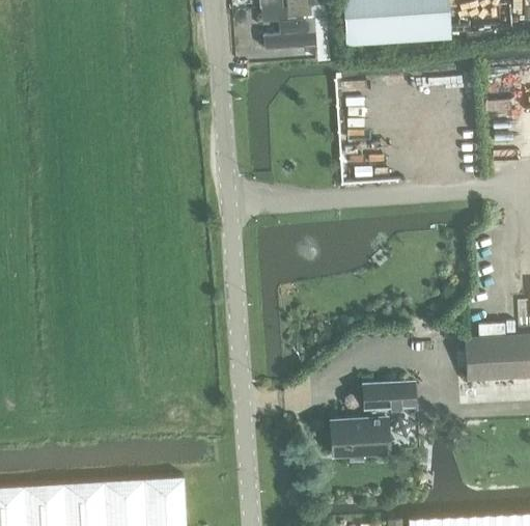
[(286,0),(288,20),(311,19),(309,0),(286,0)]
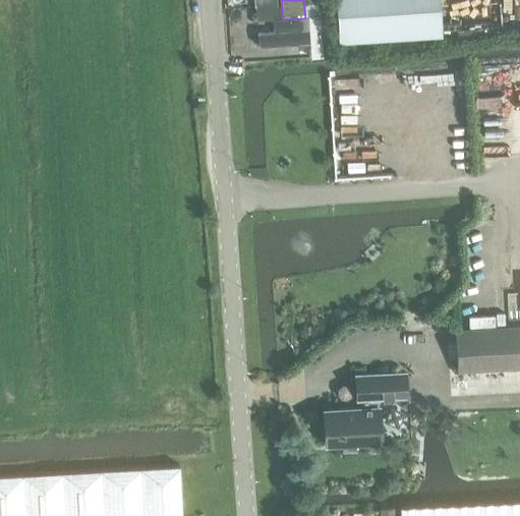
[(336,0),(340,45),(442,38),(439,0),(336,0)]
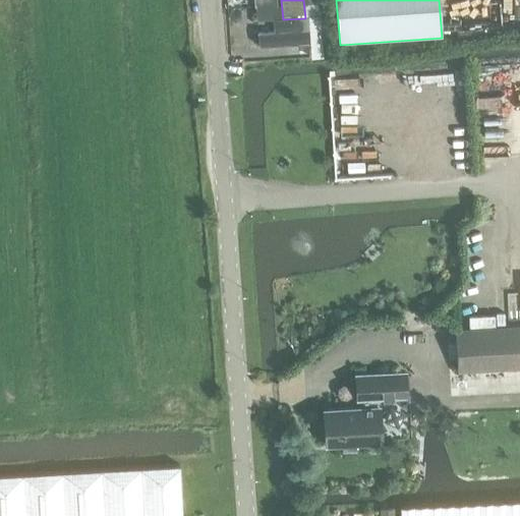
[(256,36),(255,51),(311,52),(311,37),(256,36)]
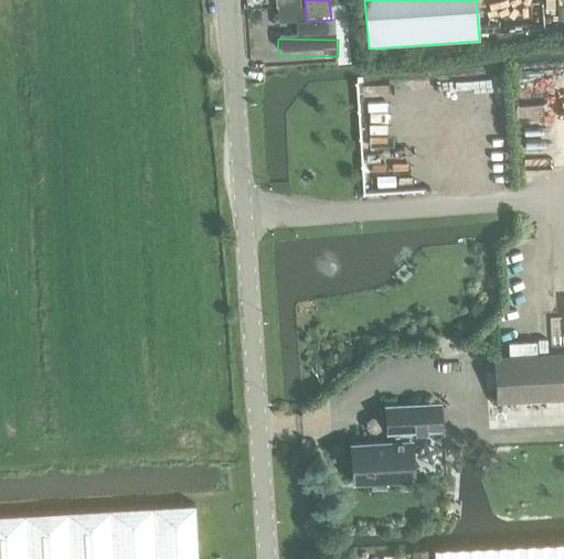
[(498,406),(563,402),(563,357),(496,362),(498,406)]
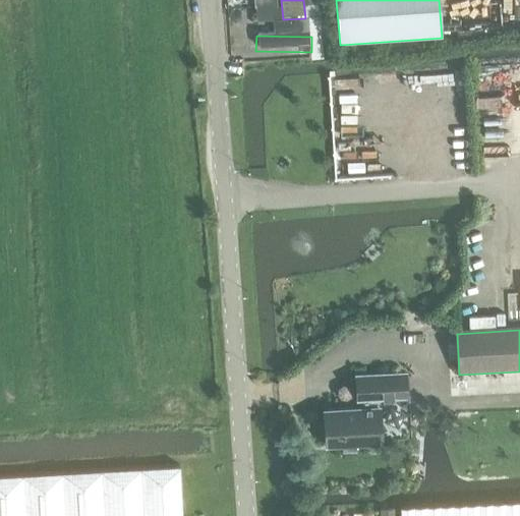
[(380,410),(379,402),(410,401),(409,376),(357,379),(358,403),(362,403),(363,411),(325,413),(327,450),(384,446),(382,410),(380,410)]
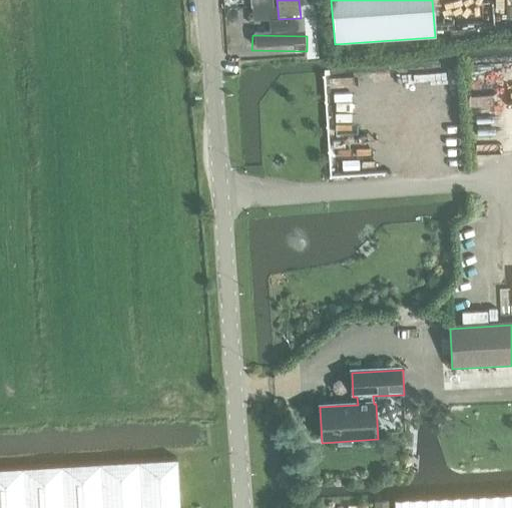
[(180,507),(178,462),(0,472),(0,507),(180,507)]
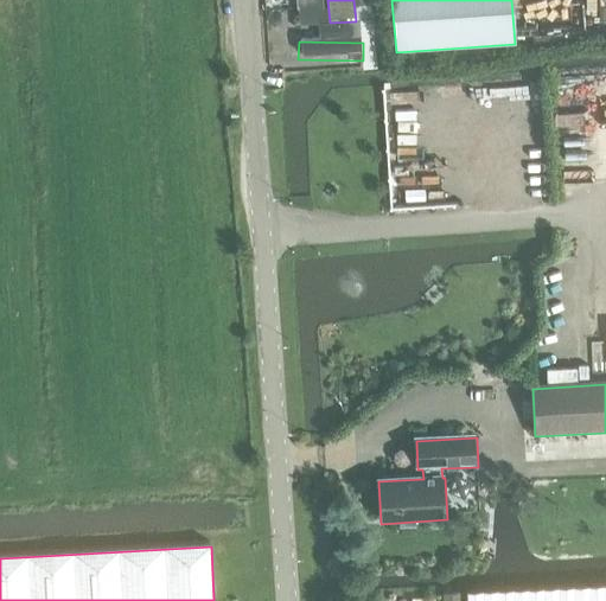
[(605,588),(467,595),(467,600),(605,600),(605,588)]
